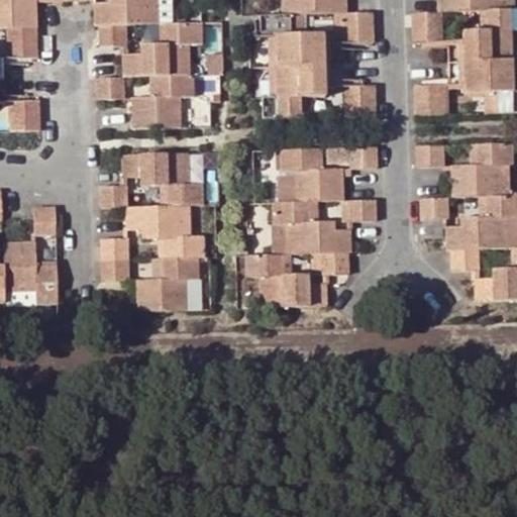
[(28,59),(36,59),(35,12),(35,3),(35,0),(0,0),(0,28),(7,28),(8,59),(28,59)]
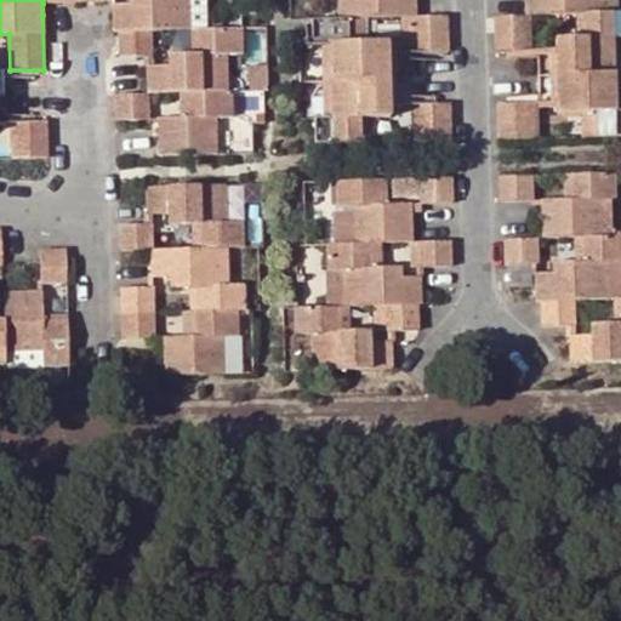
[(130,0),(130,4),(113,4),(113,13),(113,32),(119,32),(120,57),(147,56),(152,56),(152,29),(191,28),(188,0),(130,0)]
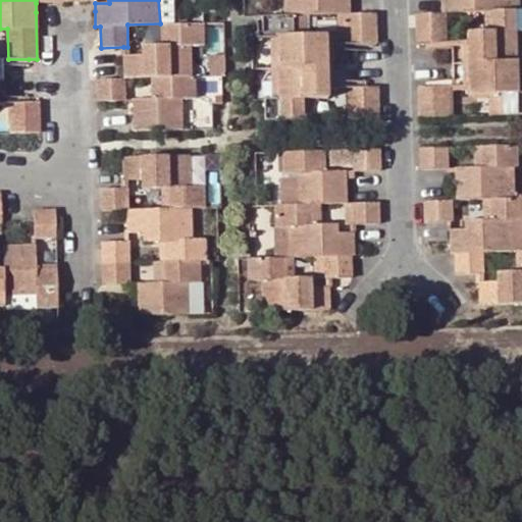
[(377,43),(376,14),(350,14),(349,0),(283,0),(284,16),(261,17),(262,38),(269,38),(275,37),(277,99),(271,99),(264,99),(265,120),(302,119),(301,99),(307,99),(327,99),(327,94),(342,95),(342,82),(341,50),(341,40),(326,40),(326,35),(306,36),(301,36),(300,16),(306,16),(347,14),(347,45),(368,44),(377,43)]
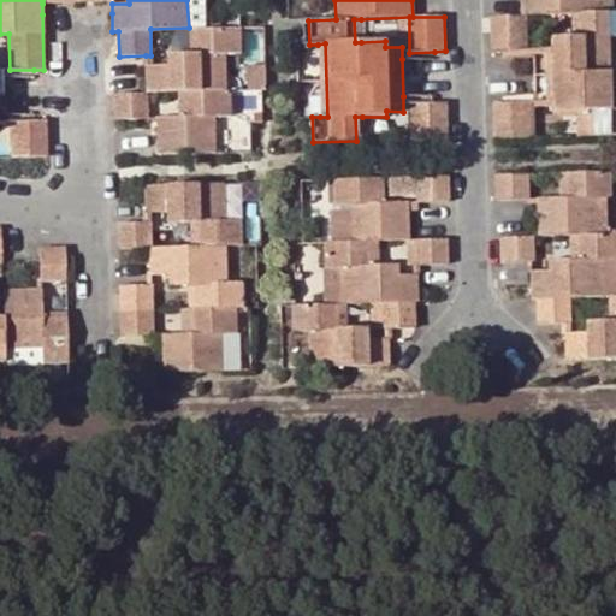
[(520,0),(521,15),(492,16),(492,51),(503,51),(527,51),(527,15),(573,15),(581,13),(581,36),(574,37),(552,37),(552,42),(533,43),(533,55),(534,96),(535,107),(552,107),(552,113),(576,112),(582,112),(584,136),(615,135),(615,110),(611,110),(609,36),(615,36),(615,11),(614,12),(600,12),(599,0),(520,0)]
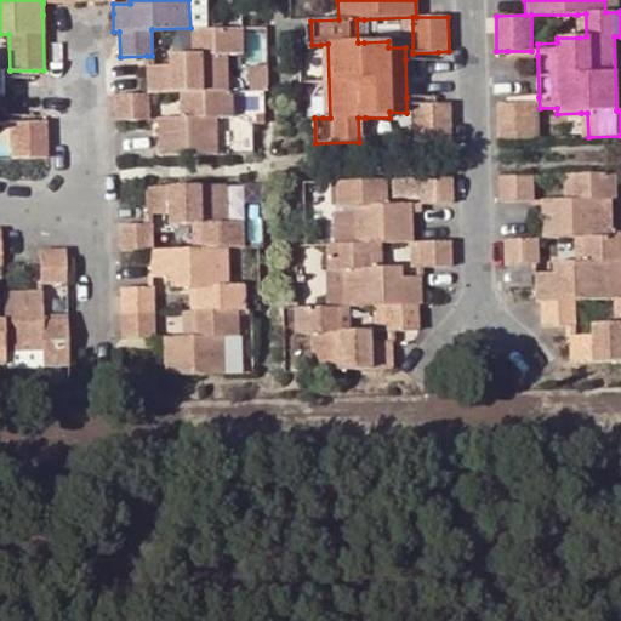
[(619,12),(617,0),(604,0),(605,12),(619,12)]
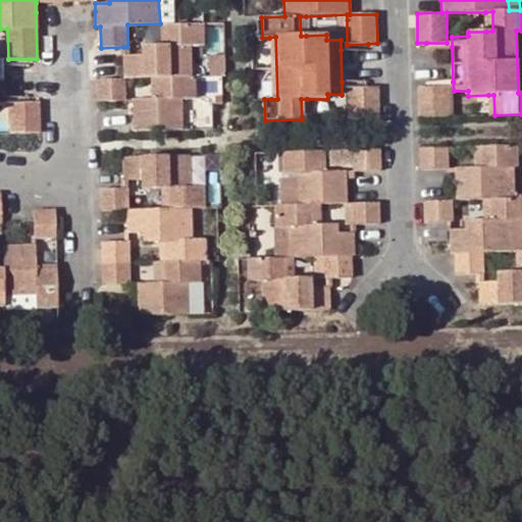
[(208,21),(208,46),(221,46),(221,21),(208,21)]
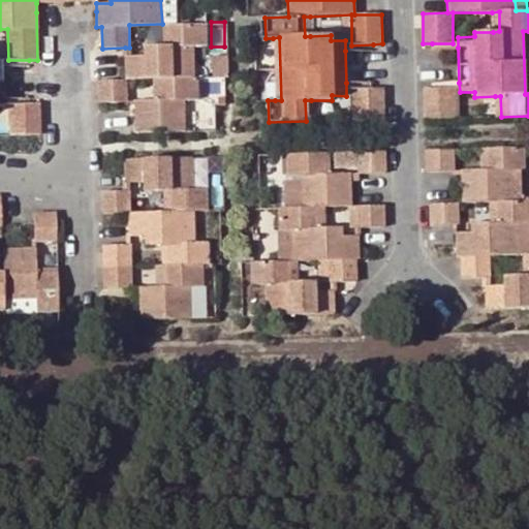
[(207,45),(206,23),(168,24),(169,44),(163,44),(143,47),(144,55),(125,56),(126,80),(154,79),(161,79),(162,98),(154,98),(133,99),(134,102),(134,132),(184,131),(184,100),(197,99),(197,78),(193,78),(192,45),(207,45)]
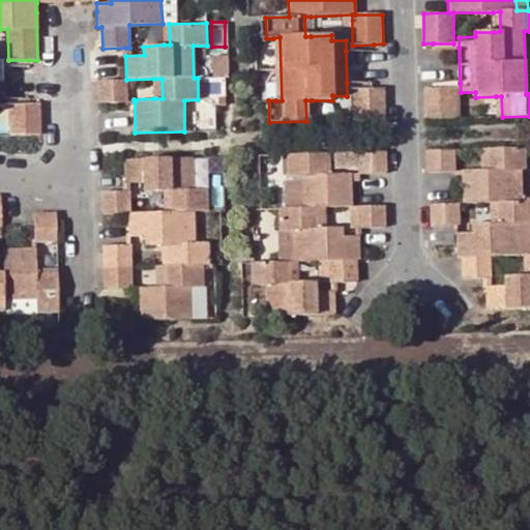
[(199,75),(213,75),(213,48),(199,48),(199,75)]
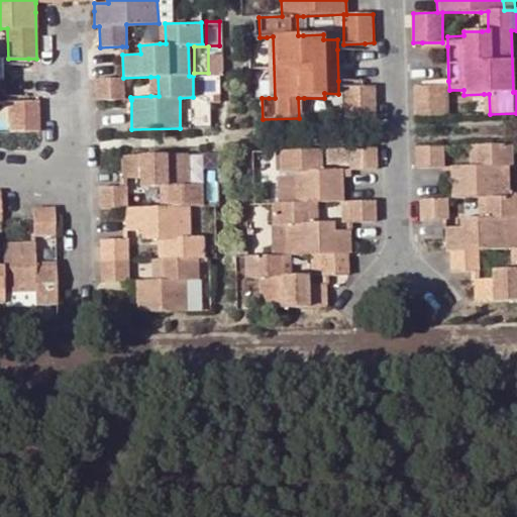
[(210,75),(197,75),(196,90),(223,90),(223,54),(210,54),(210,75)]
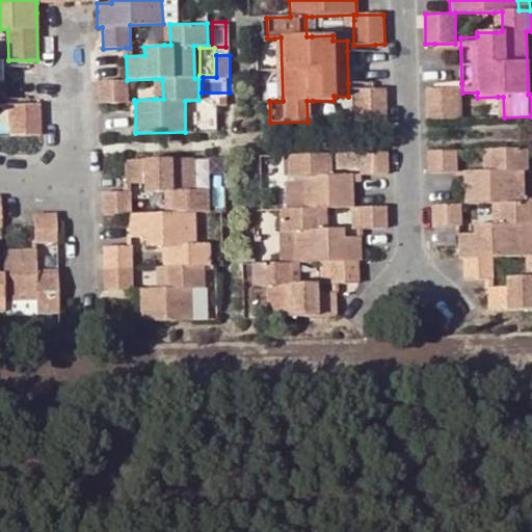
[(98,103),(127,103),(127,80),(98,80),(98,103)]
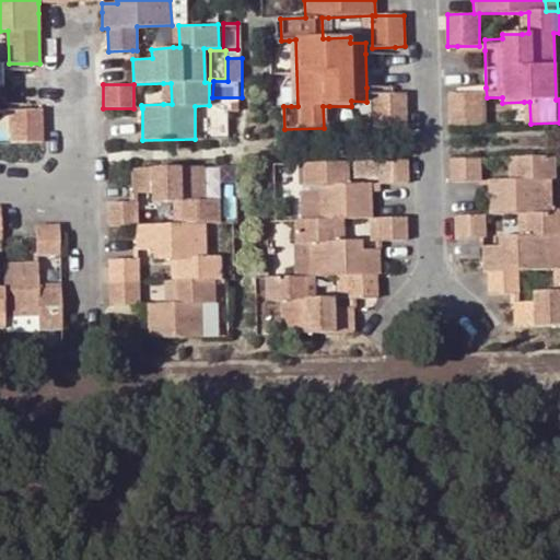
[(405,127),(405,94),(397,94),(373,95),(374,128),(405,127)]
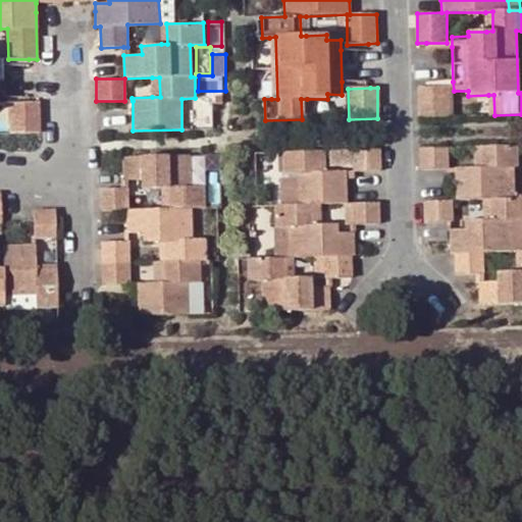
[(448,88),(427,88),(418,88),(419,118),(449,116),(448,88)]
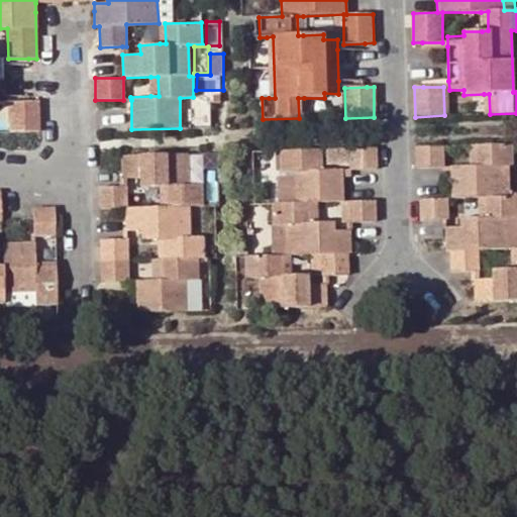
[(194,98),(182,100),(186,125),(199,123),(194,98)]
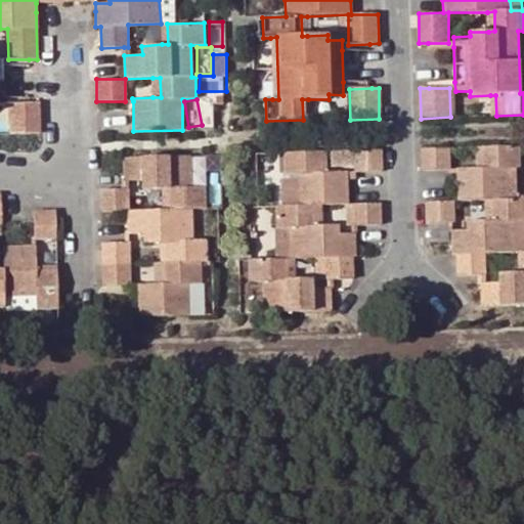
[(10,134),(40,134),(38,101),(31,101),(8,102),(10,134)]
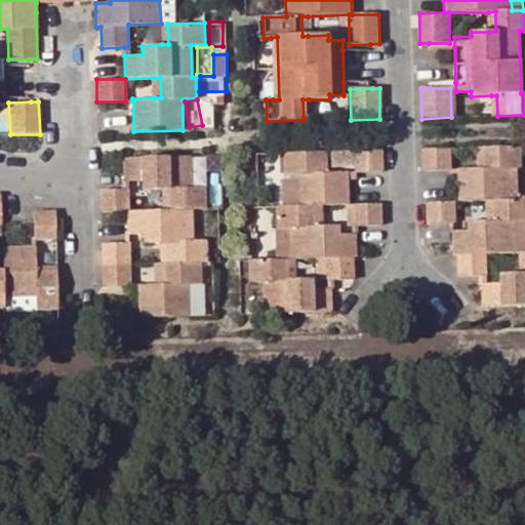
[(457,254),(457,276),(482,275),(486,275),(486,253),(520,253),(519,223),(524,221),(524,199),(520,199),(510,200),(507,168),(519,168),(522,168),(521,146),(485,147),(485,169),(479,169),(458,169),(459,201),(487,200),(493,200),(493,220),(488,220),(469,221),(469,231),(453,232),(453,254),(457,254)]
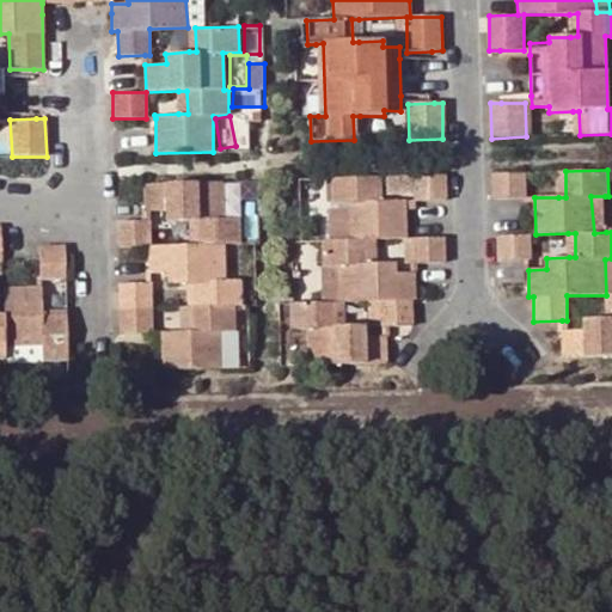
[(526,199),(526,172),(493,173),(494,199),(526,199)]
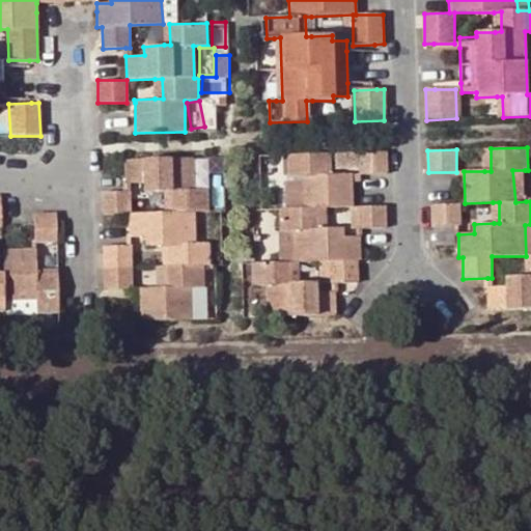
[(386,174),(385,151),(358,152),(359,175),(386,175),(386,174)]
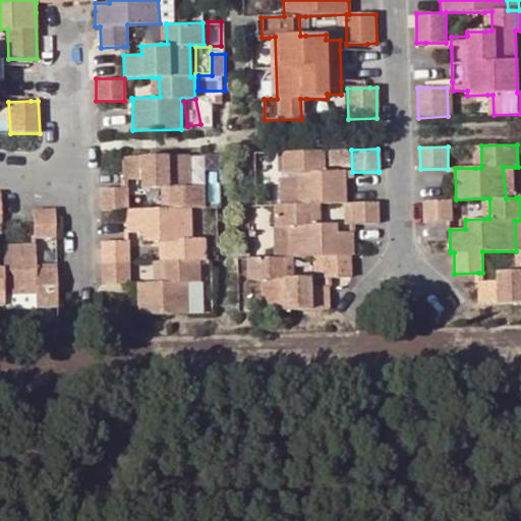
[(350,278),(350,256),(352,256),(352,233),(337,233),(336,224),(316,225),(310,225),(309,205),(314,205),(345,204),(344,173),(344,171),(324,171),(316,171),(316,152),(280,153),(281,175),(293,176),(294,205),(274,206),(274,258),(250,257),(246,257),(246,281),(258,282),(259,310),(327,308),(326,286),(310,286),(310,278),(289,278),(284,278),(283,257),(289,257),(322,257),(323,279),(326,279),(350,278)]
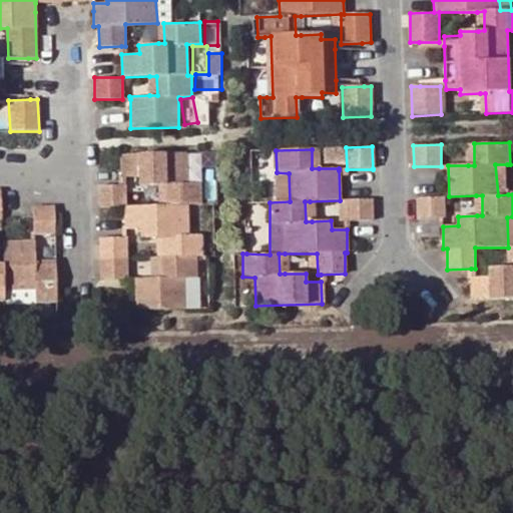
[(187,183),(186,152),(121,154),(122,177),(139,176),(139,186),(160,186),(166,186),(167,205),(161,205),(127,206),(126,184),(122,184),(98,185),(99,207),(124,207),(124,230),(139,230),(140,238),(162,237),(167,238),(168,258),(162,258),(161,258),(161,278),(156,278),(137,277),(136,280),(137,309),(184,308),(183,279),(197,279),(196,257),(202,257),(201,234),(189,234),(188,205),(201,205),(200,182),(187,183)]
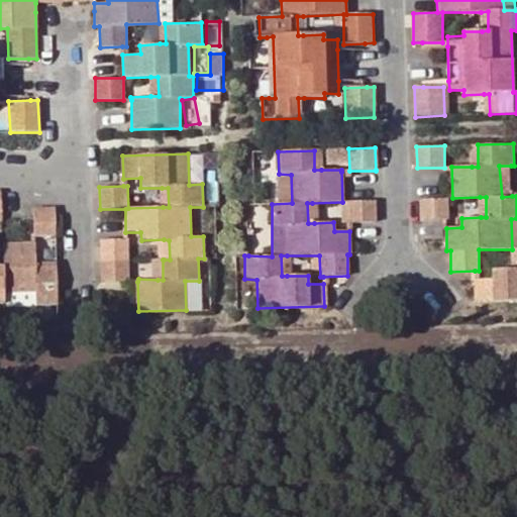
[(512,196),(511,166),(499,166),(502,197),(512,196)]
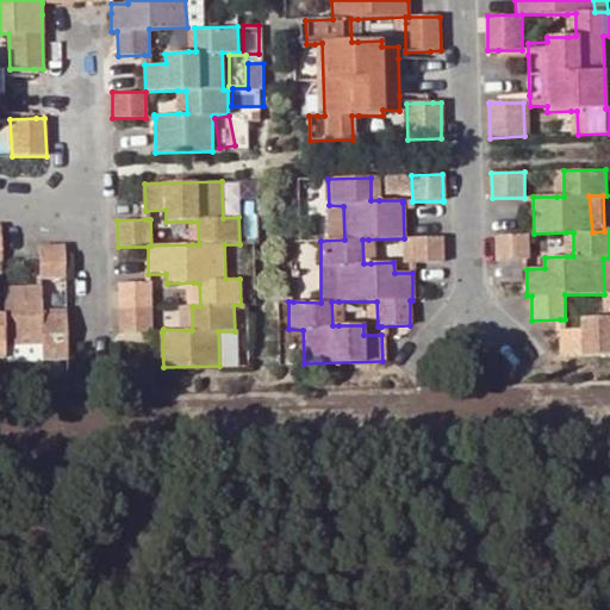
[(530,259),(529,234),(496,235),(497,259),(526,259),(530,259)]
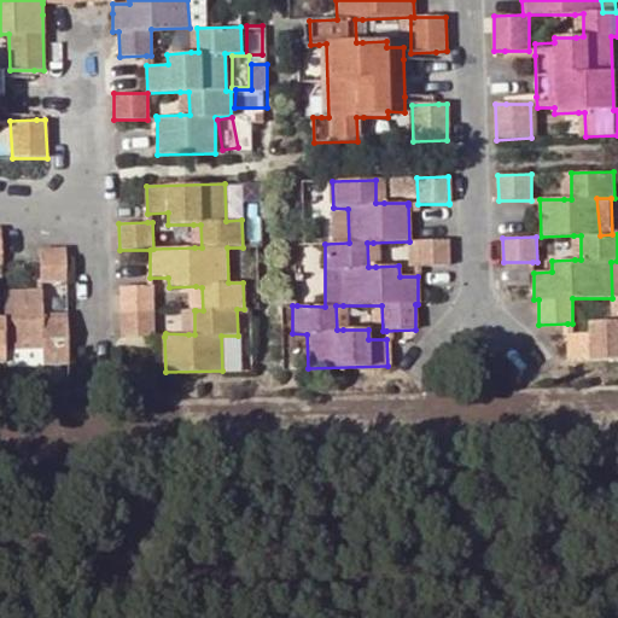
[(449,266),(449,240),(413,242),(414,267),(417,266),(449,266)]
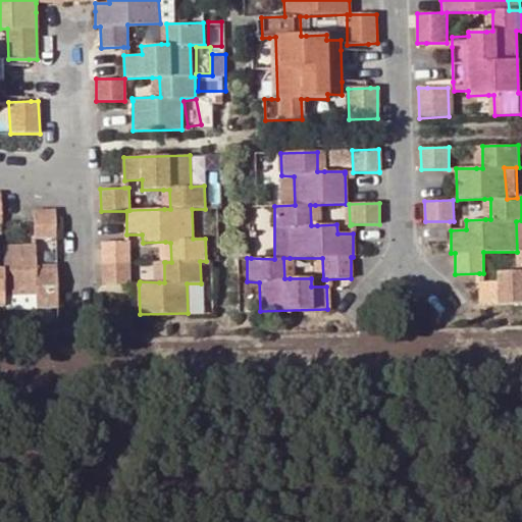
[(56,238),(55,209),(33,211),(34,238),(56,238)]
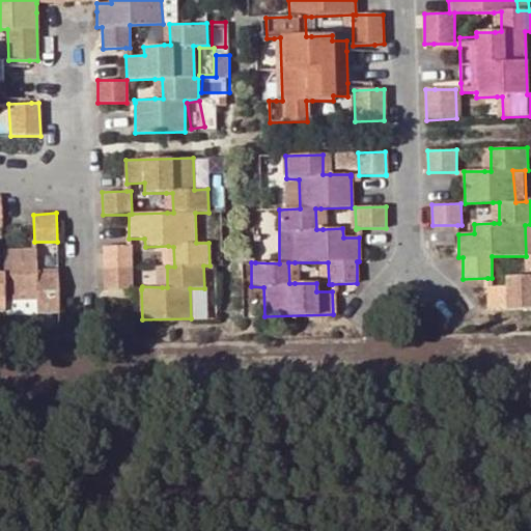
[(104,246),(105,290),(133,289),(132,246),(129,246),(104,246)]
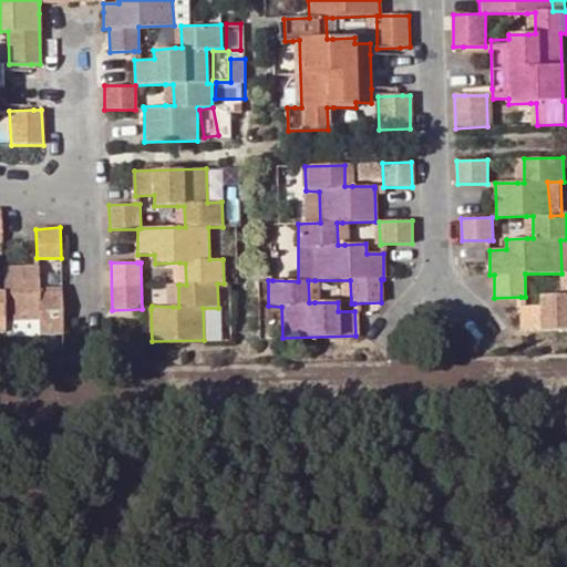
[(39,288),(38,267),(3,267),(3,286),(3,292),(0,291),(0,332),(4,333),(6,336),(64,333),(62,294),(39,294),(39,288)]
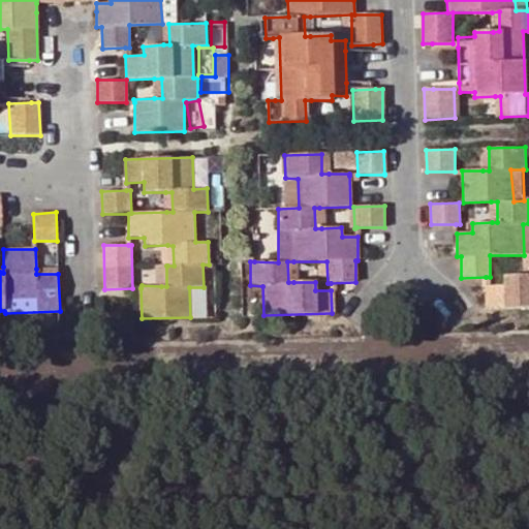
[(528,274),(524,274),(504,274),(504,284),(486,284),(486,309),(528,307),(528,274)]
